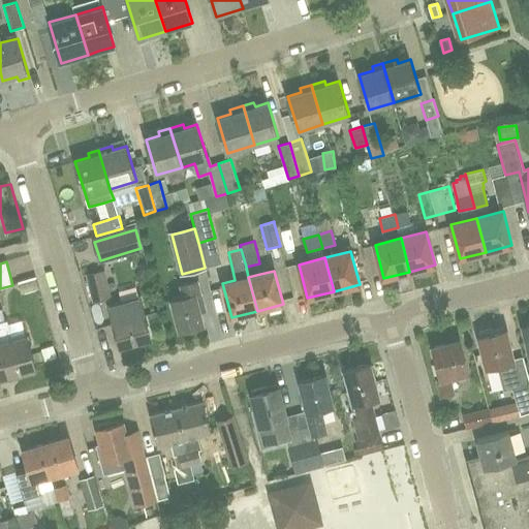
[(110,299),(103,273),(86,277),(92,303),(110,299)]
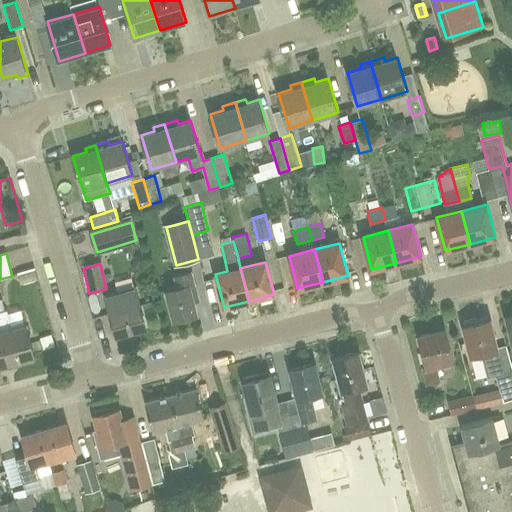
[(175,321),(197,315),(193,302),(199,301),(191,271),(176,275),(180,287),(167,290),(175,321)]
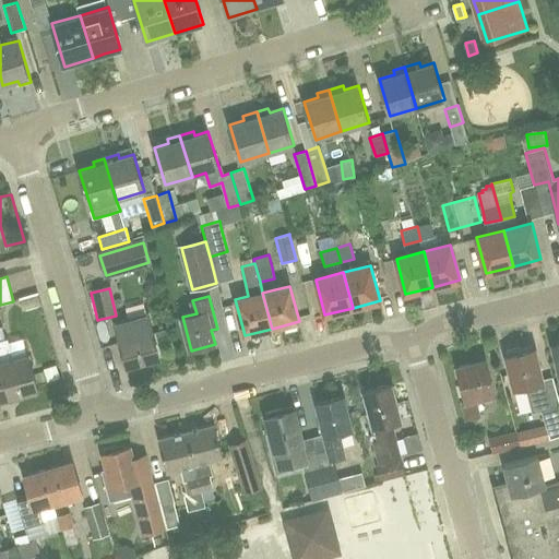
[(115,324),(126,367),(159,358),(149,320),(130,324),(129,320),(115,324)]
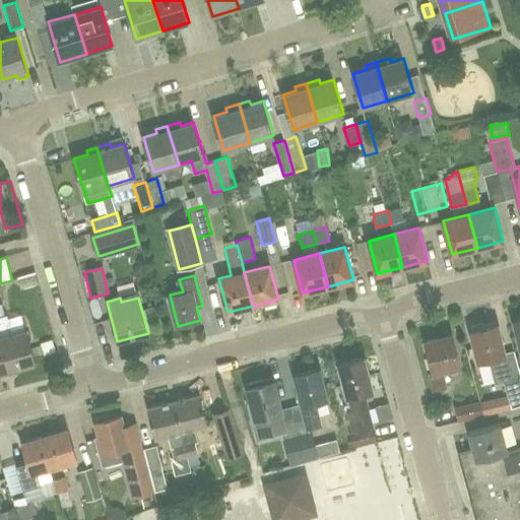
[(5,317),(0,317),(0,340),(8,371),(36,364),(27,331),(13,335),(8,316),(5,317)]
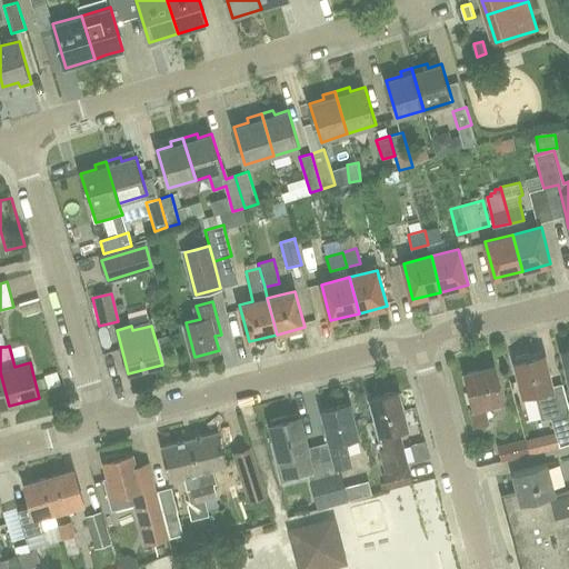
[(542,356),(530,358),(530,355),(515,358),(515,362),(522,396),(536,392),(543,419),(550,418),(559,448),(568,443),(568,407),(561,382),(550,386),(542,356)]
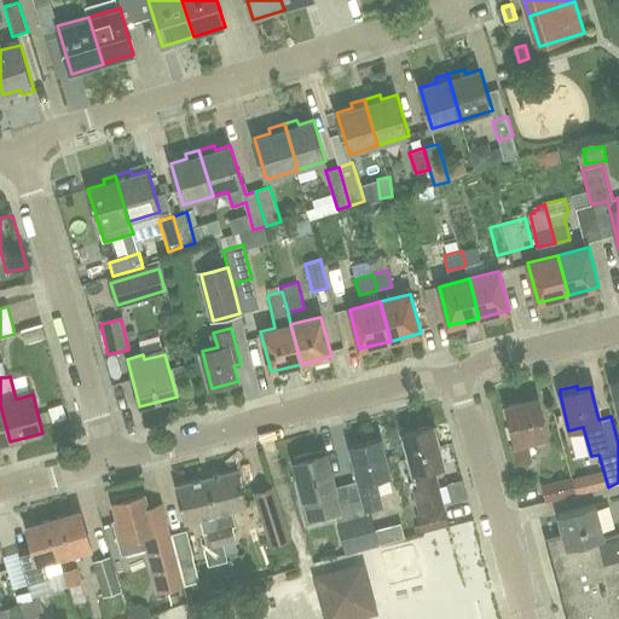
[(538,399),(505,408),(515,444),(513,445),(518,464),(533,461),(528,440),(548,435),(538,399)]
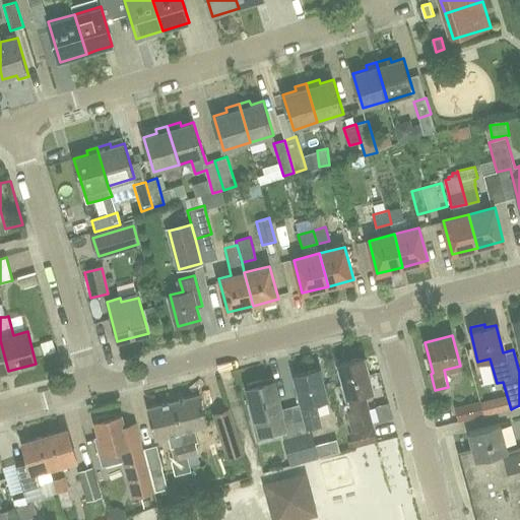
[(363,358),(338,365),(350,412),(347,413),(353,433),(349,434),(353,448),(377,442),(364,394),(372,391),(363,358)]
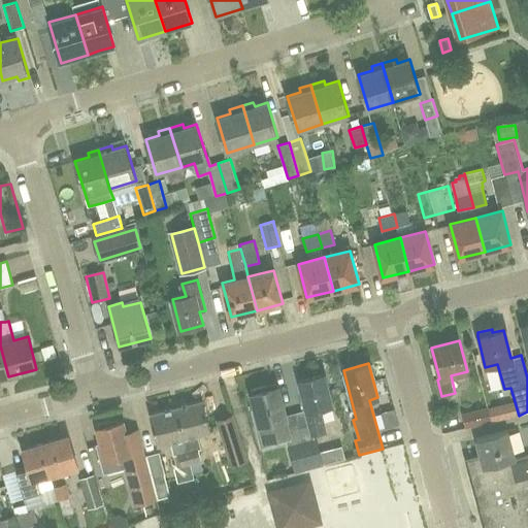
[(324,375),(298,383),(312,433),(326,429),(320,408),(332,405),(324,375)]
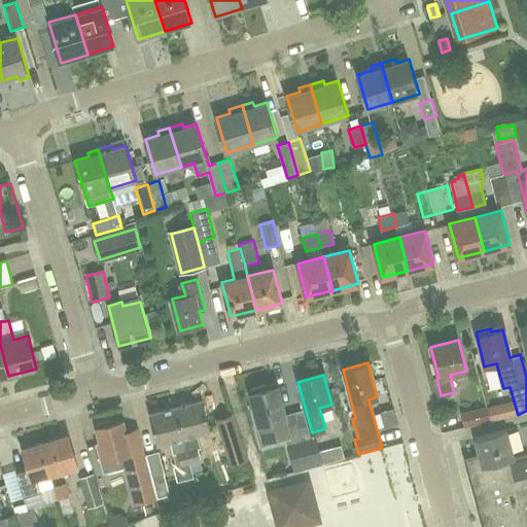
[(255,409),(251,410),(255,423),(261,447),(278,443),(285,441),(289,440),(288,432),(284,419),(286,419),(285,416),(277,387),(276,387),(266,390),(265,386),(252,389),(253,393),(251,394),(255,409)]
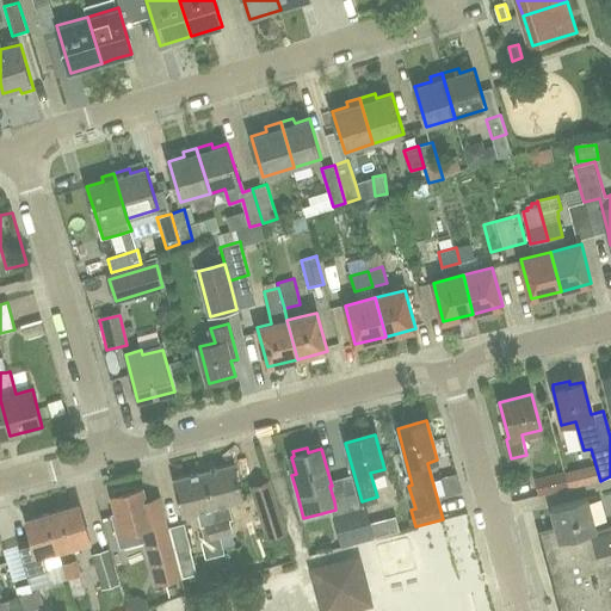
[(203,473),(220,537),(233,534),(229,520),(233,519),(229,504),(244,500),(234,464),(203,473)]
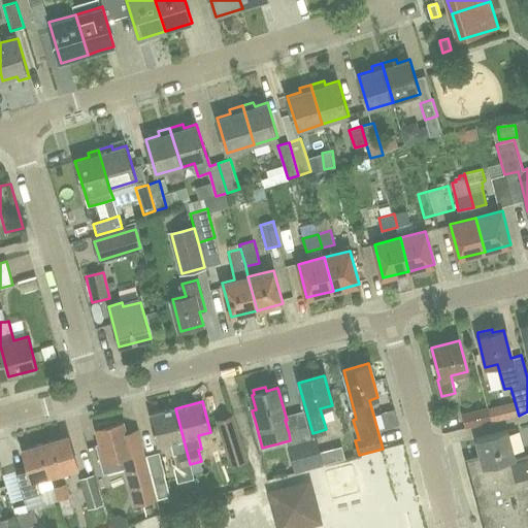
[(465,429),(491,422),(488,407),(461,414),(465,429)]
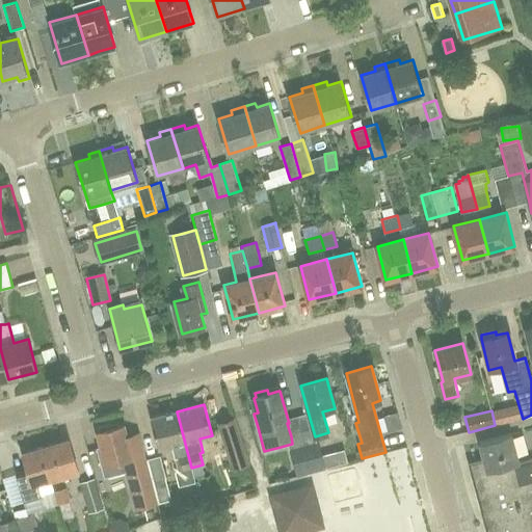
[(182,470),(191,468),(177,411),(152,419),(159,449),(173,446),(176,459),(180,458),(182,470)]
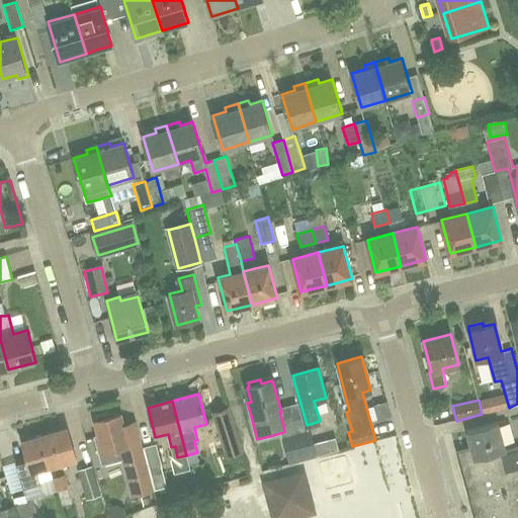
[(120,415),(109,417),(108,413),(95,417),(96,421),(95,421),(99,437),(94,438),(102,467),(123,462),(125,471),(124,471),(132,497),(156,491),(144,447),(143,447),(136,421),(123,424),(120,415)]
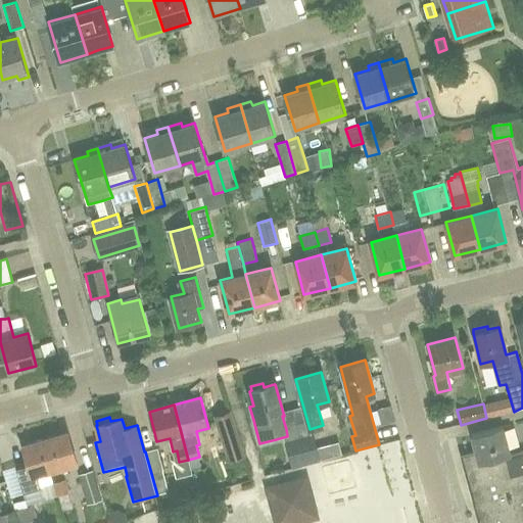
[(471,434),(478,462),(479,463),(511,455),(511,454),(504,426),(471,434)]
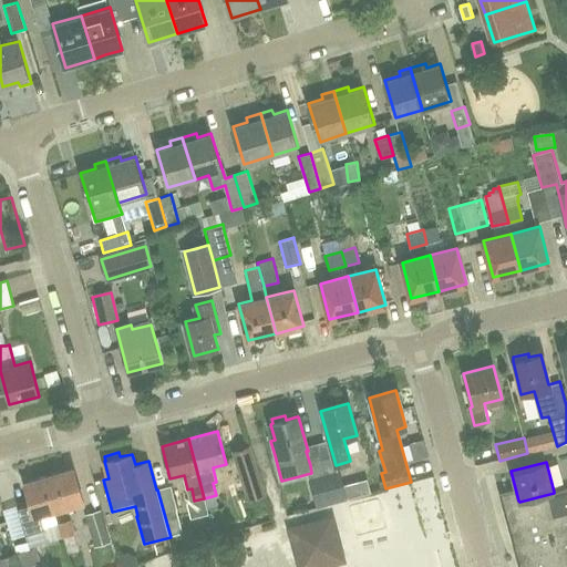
[(255,466),(238,471),(247,501),(264,495),(255,466)]
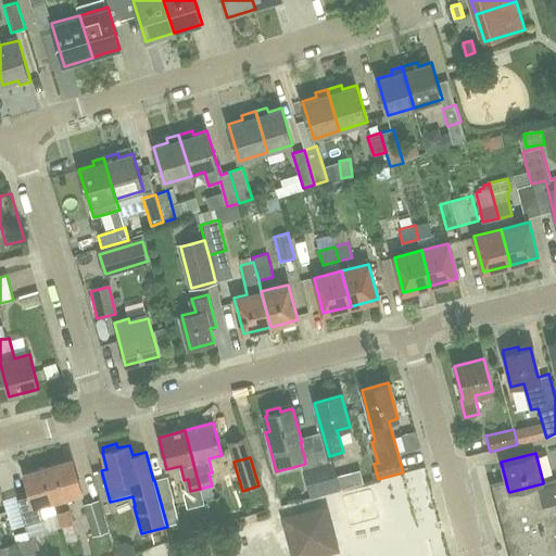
[(48,467),(58,500),(81,492),(72,459),(48,467)]
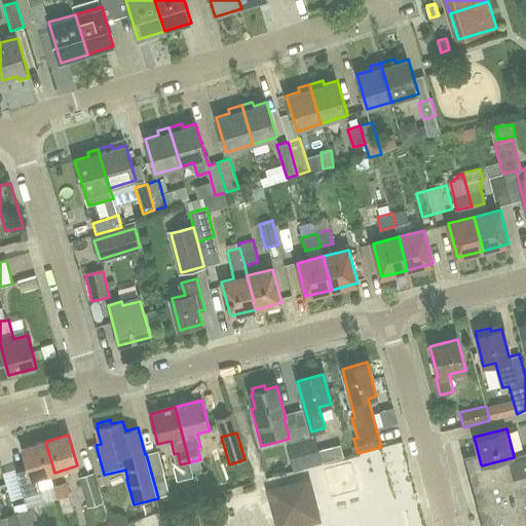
[(314,435),(300,439),(307,467),(322,464),(314,435)]
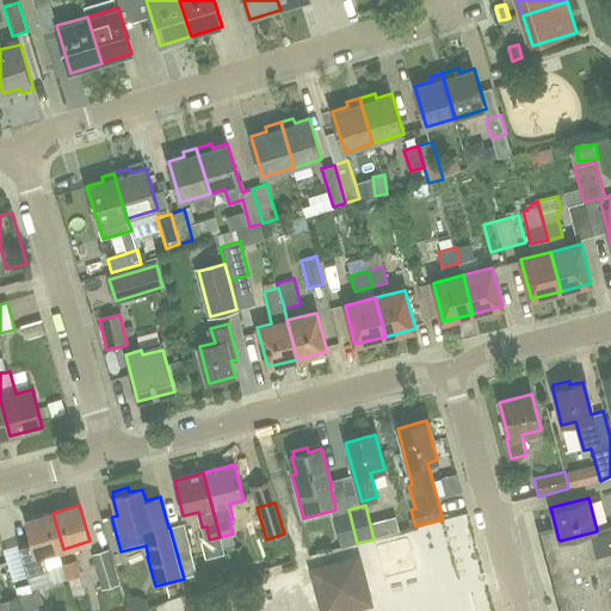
[(332,513),(341,548),(357,543),(349,510),(332,513)]
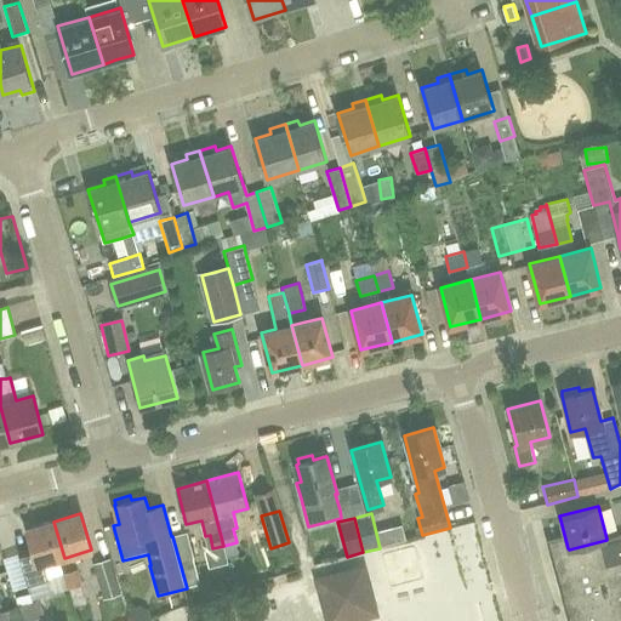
[(45,564),(64,558),(53,522),(26,529),(33,553),(21,556),(28,584),(49,577),(45,564)]
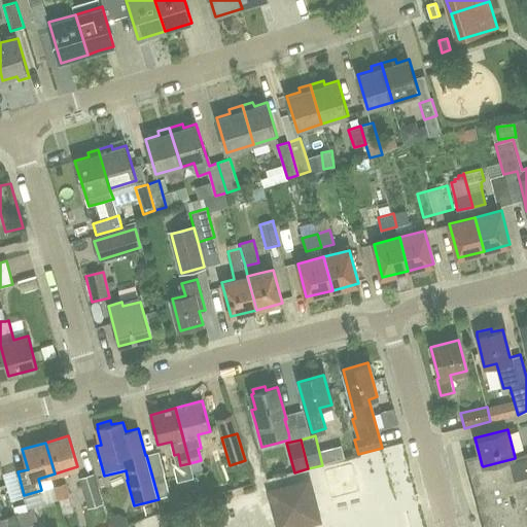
[(146,455),(159,499),(171,495),(159,452),(146,455)]
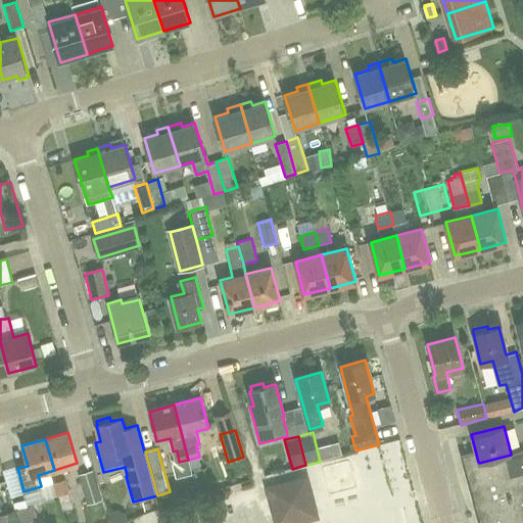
[(522,522),(522,449),(511,454),(511,455),(479,463),(478,462),(464,466),(478,522),(522,522)]
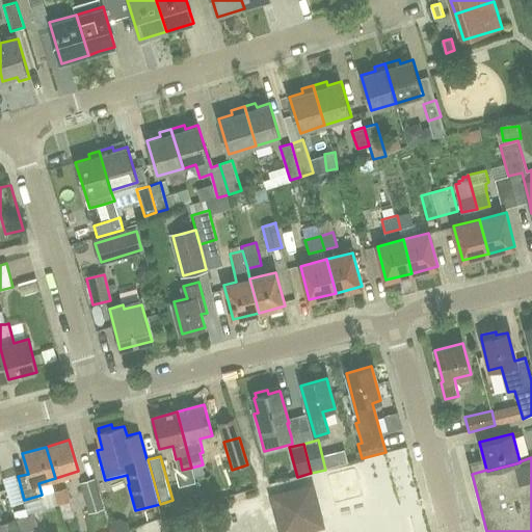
[(103,501),(99,491),(95,478),(79,483),(86,506),(88,513),(104,509),(102,502),(103,501)]
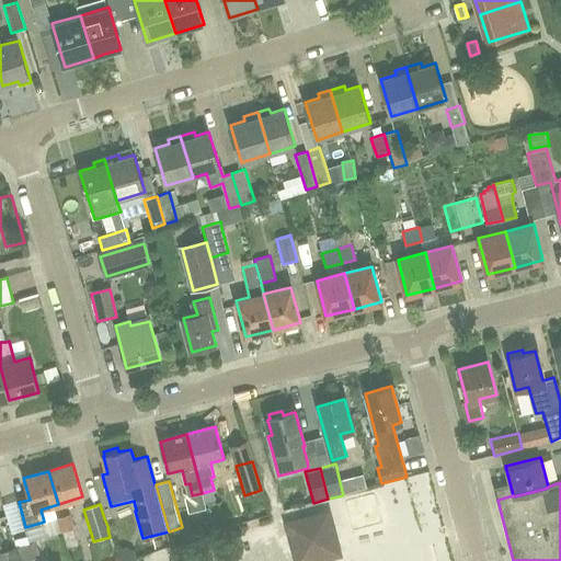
[(293,560),(328,560),(343,557),(330,510),(283,523),(293,560)]
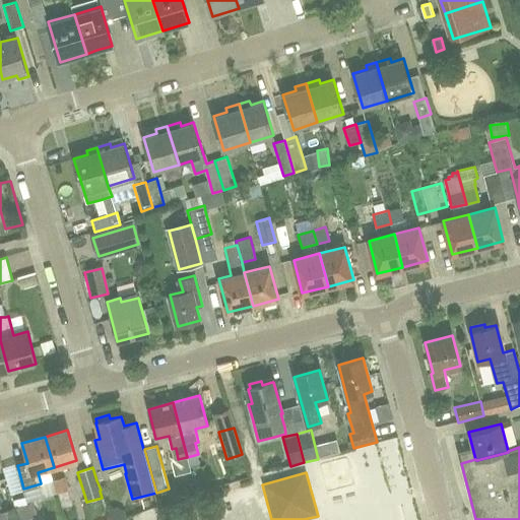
[(56,494),(68,490),(64,477),(52,480),(56,494)]
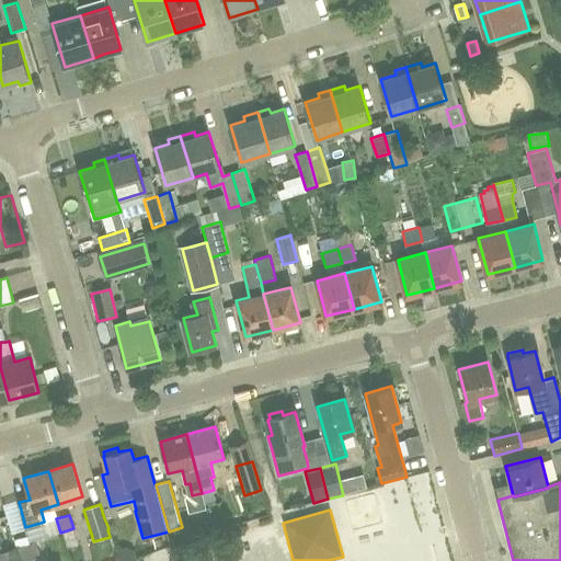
[(20,560),(42,560),(35,541),(15,548),(20,560)]
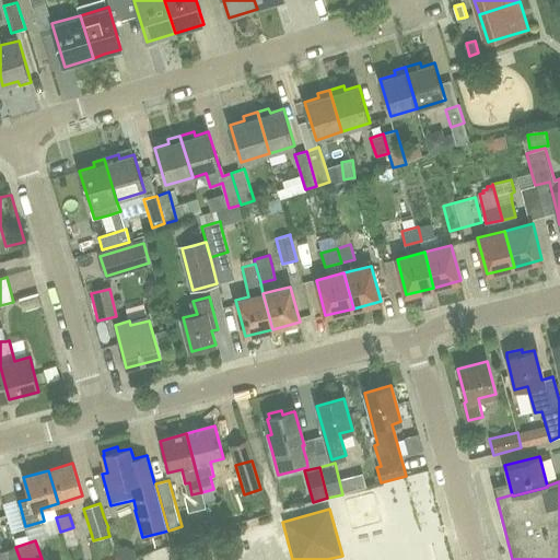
[(0,559),(19,559),(15,547),(0,551),(0,559)]
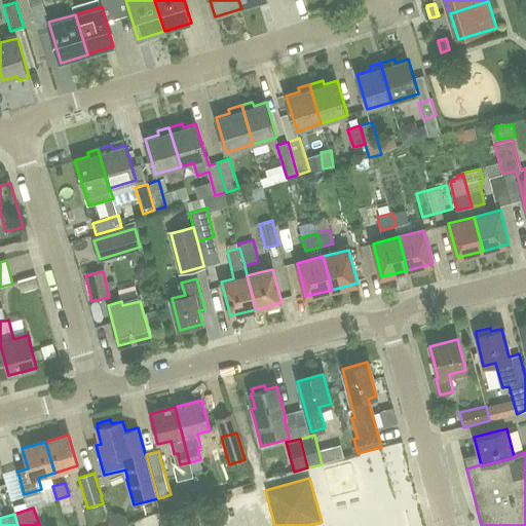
[(163,525),(160,514),(141,520),(142,525),(163,525)]
